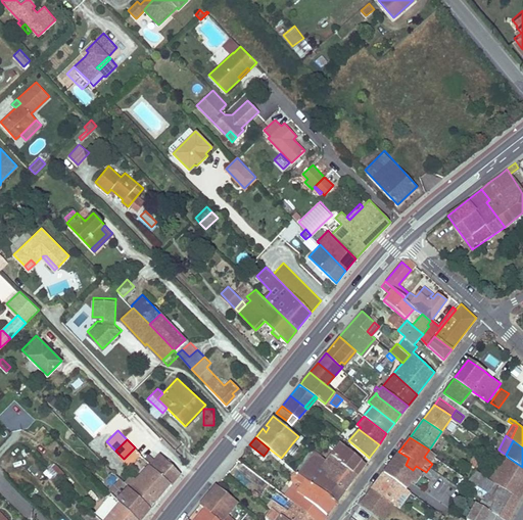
[(365,463),(361,460),(340,441),(331,454),(342,461),(341,463),(355,475),(365,463)]
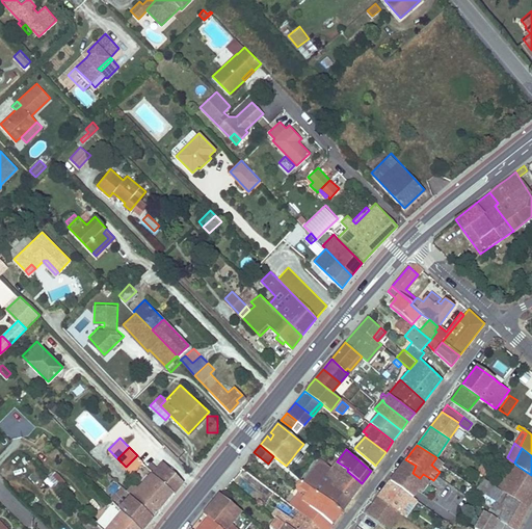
[(297,451),(291,459),(297,464),(303,456),(297,451)]
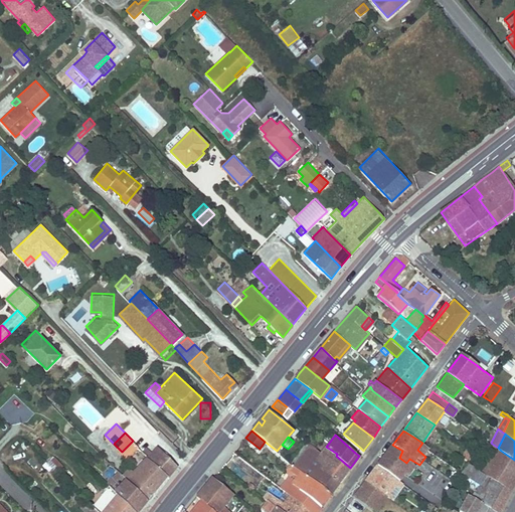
[(138,446),(133,441),(122,452),(127,458),(138,446)]
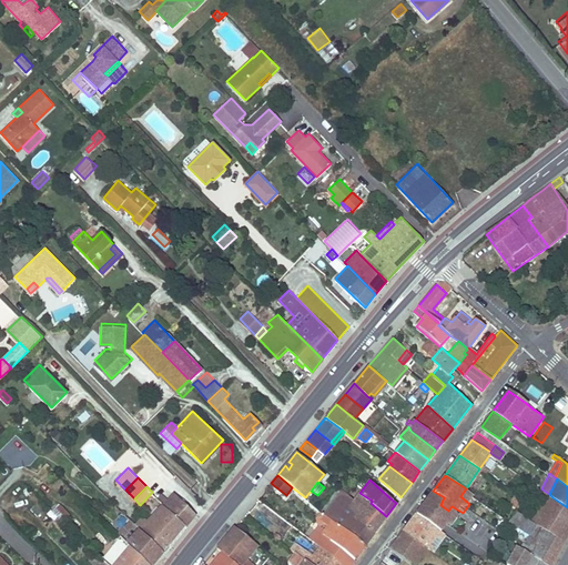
[(343,490),(325,514),(365,545),(374,533),(354,517),(357,514),(348,507),(354,498),(343,490)]
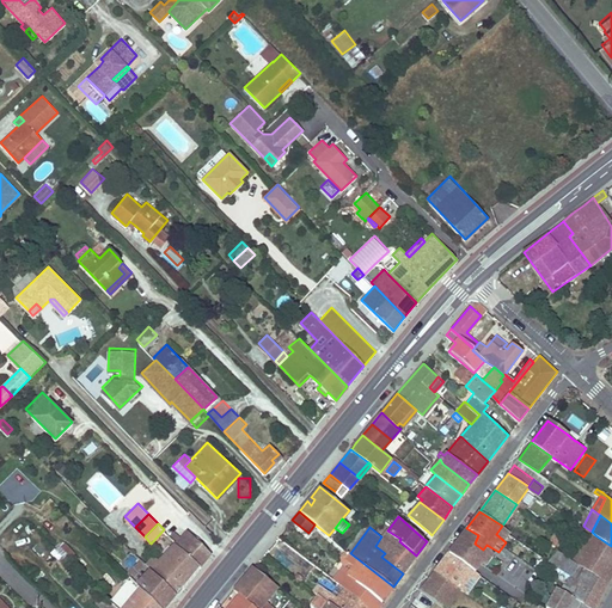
[(473,569),(484,554),(481,552),(483,550),(475,544),(478,535),(466,528),(448,552),(473,569)]
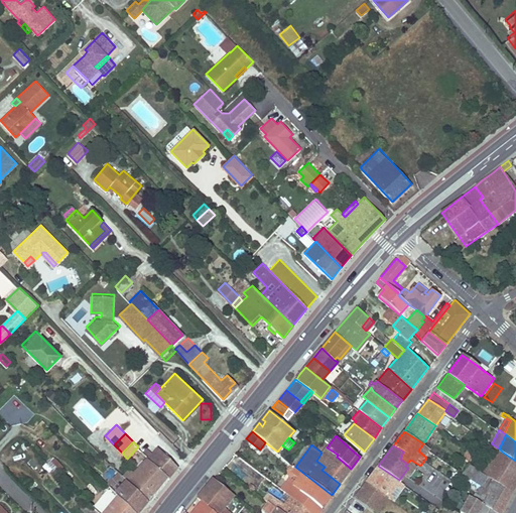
[(338,455),(327,447),(326,446),(321,453),(316,461),(325,467),(321,470),(340,484),(351,469),(337,457),(338,455)]
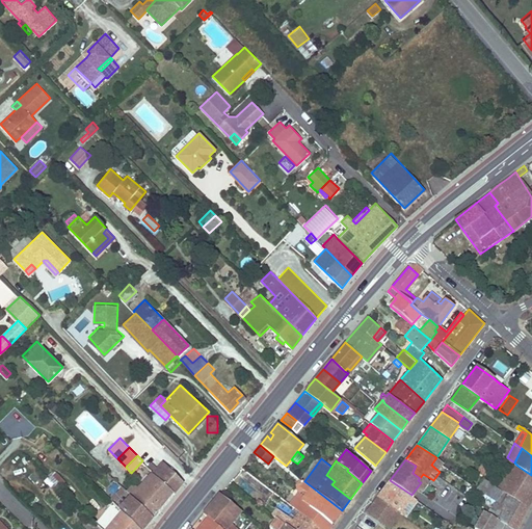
[(182,481),(162,461),(158,467),(152,461),(148,467),(153,472),(152,474),(174,493),(182,481)]
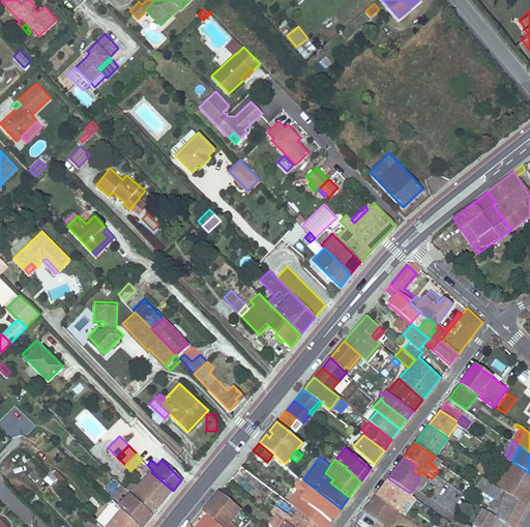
[(480,460),(475,469),(482,473),(488,464),(480,460)]
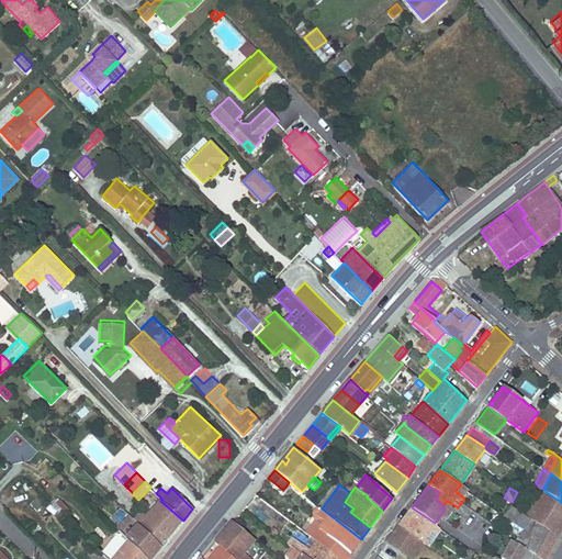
[(534,502),(526,514),(531,517),(558,534),(561,525),(561,502),(547,492),(543,489),(535,503),(534,502)]
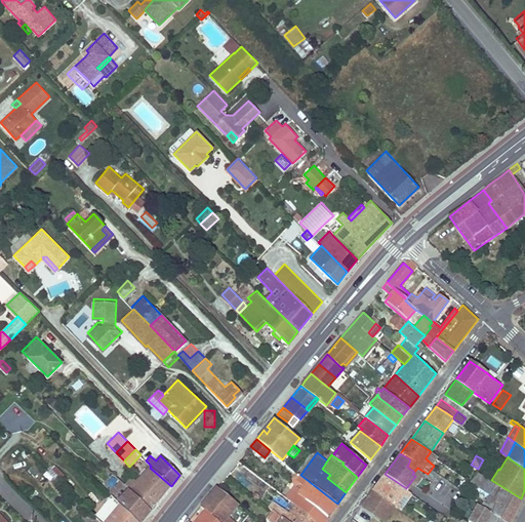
[(61,470),(55,464),(48,471),(54,477),(61,470)]
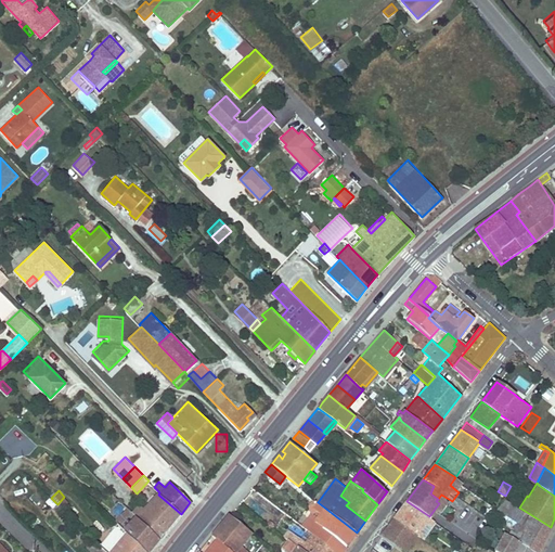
[(142,511),(137,516),(137,517),(136,517),(159,540),(181,514),(158,495),(144,509),(142,511)]
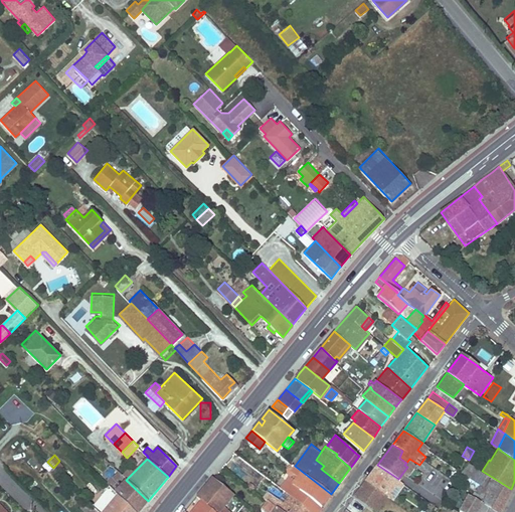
[(406,463),(404,465),(407,467),(414,473),(419,465),(409,459),(406,463)]
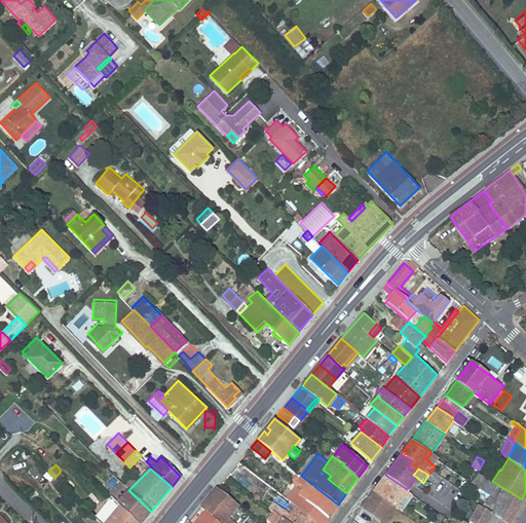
[(64,474),(61,471),(54,478),(58,481),(64,474)]
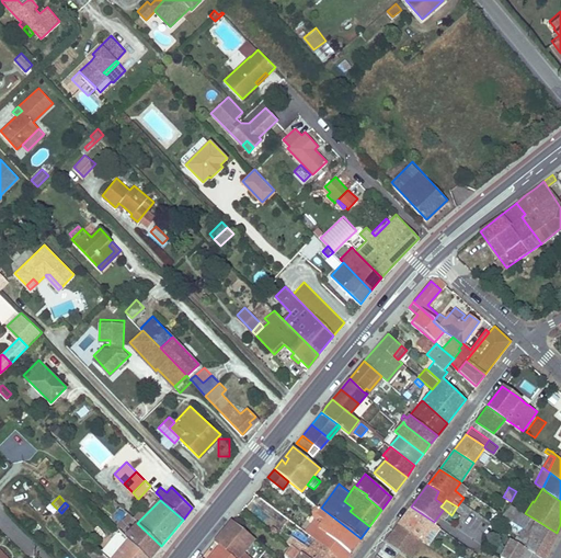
[(508,503),(502,514),(511,519),(523,526),(524,527),(525,524),(530,527),(526,535),(527,535),(525,539),(516,535),(513,541),(544,557),(557,533),(530,516),(529,516),(518,509),(508,503)]
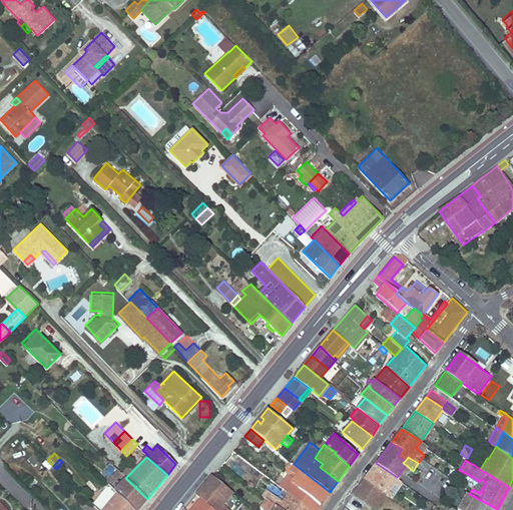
[(292,482),(286,489),(310,509),(316,509),(320,504),(330,492),(294,464),(290,461),(286,467),(286,470),(288,472),(285,477),(292,482)]
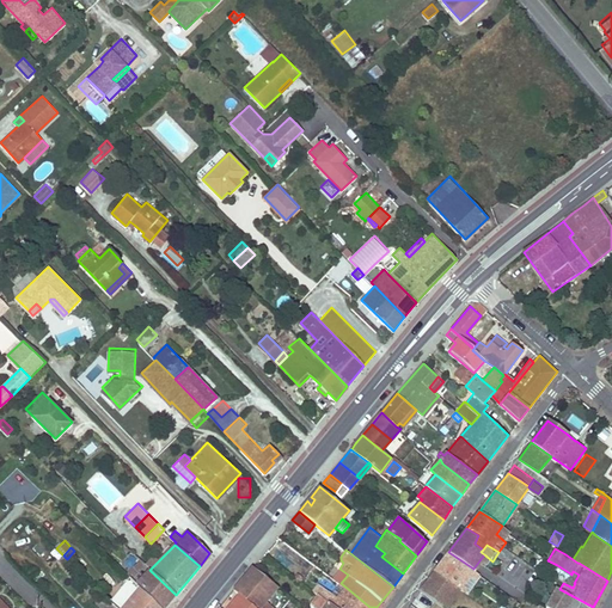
[(448,552),(435,570),(460,587),(464,589),(466,585),(463,583),(470,573),(475,577),(478,572),(473,569),(448,552)]
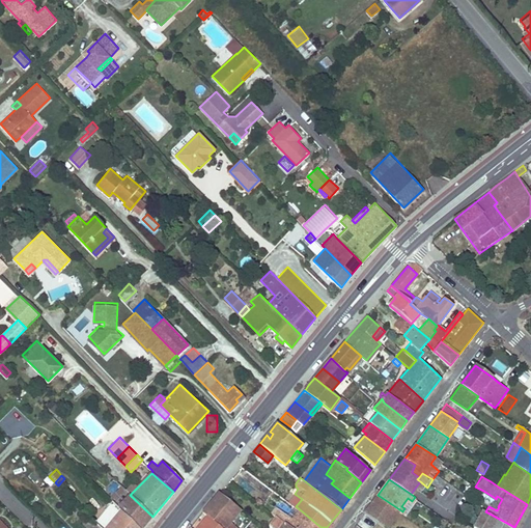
[(136,489),(133,484),(128,490),(131,494),(136,489)]
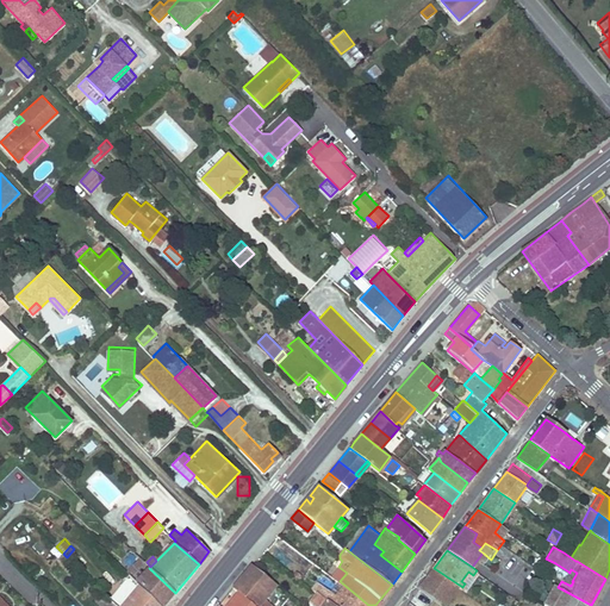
[(147,562),(141,557),(138,560),(143,563),(139,568),(145,573),(137,581),(137,582),(161,605),(165,605),(175,593),(149,568),(150,567),(147,562)]
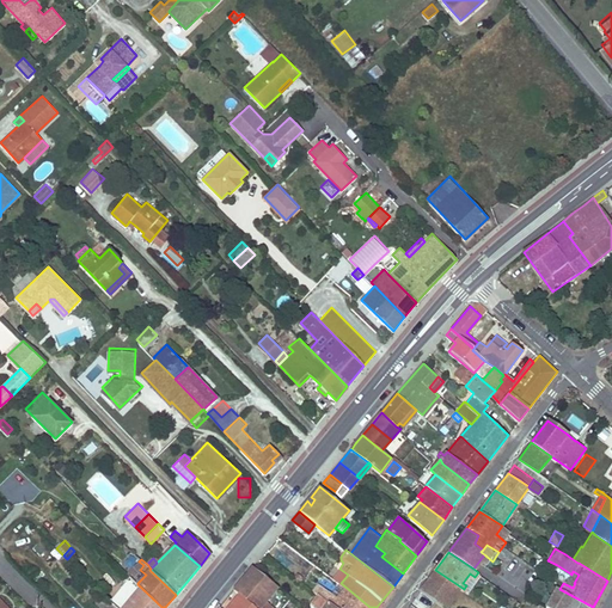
[(545,565),(542,569),(551,573),(557,565),(548,560),(545,565)]
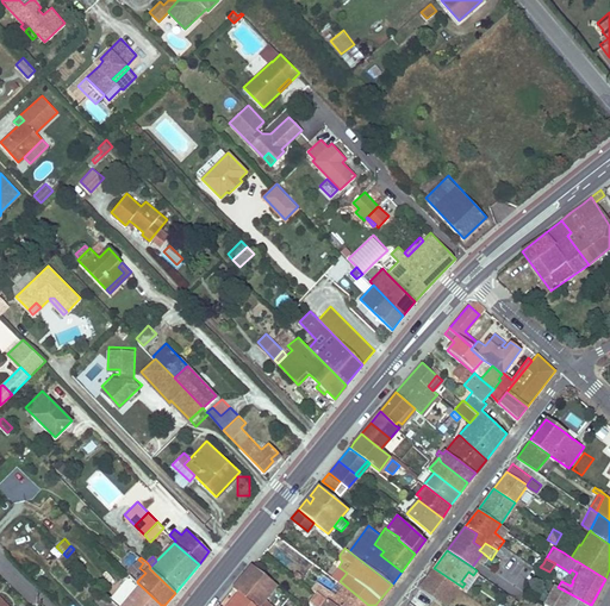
[(244,573),(232,587),(238,592),(254,605),(269,605),(272,604),(265,597),(277,583),(251,564),(244,573)]
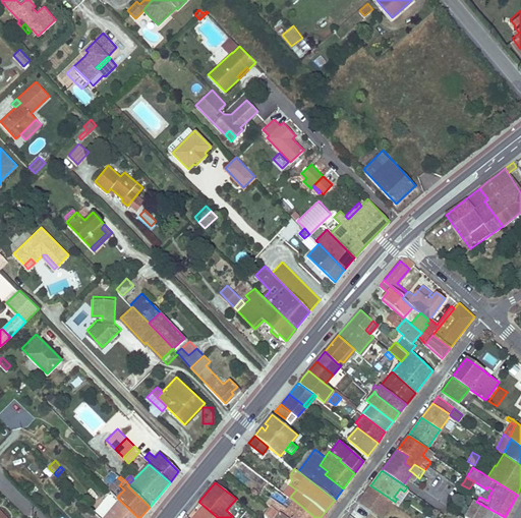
[(290,497),(296,490),(289,484),(283,492),(288,496),(290,497)]
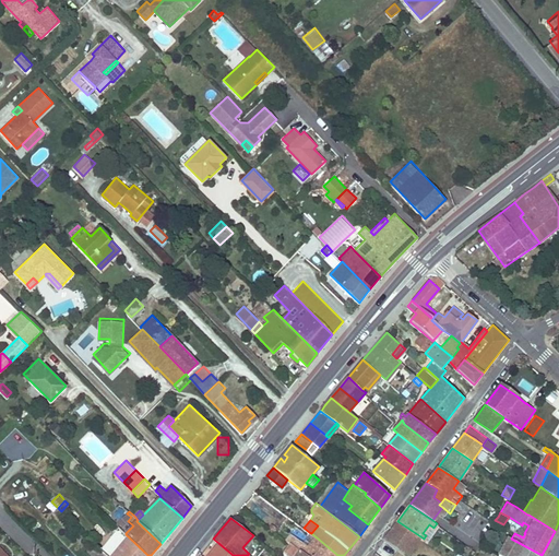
[(397,521),(384,539),(397,548),(407,555),(420,536),(397,521)]
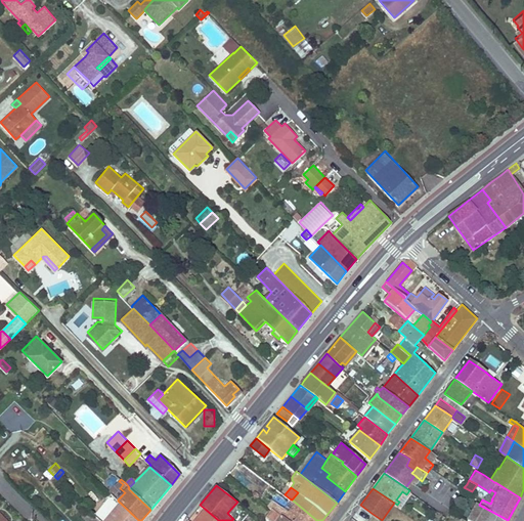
[(488,491),(482,500),(490,504),(492,500),(491,500),(495,492),(490,489),(489,492),(488,491)]
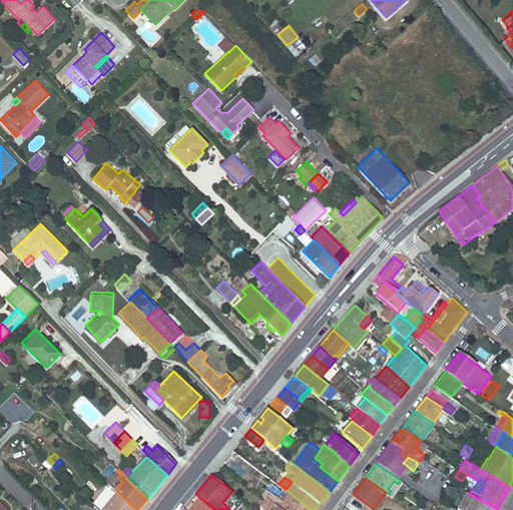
[(110,486),(94,506),(98,509),(135,509),(115,490),(110,486)]
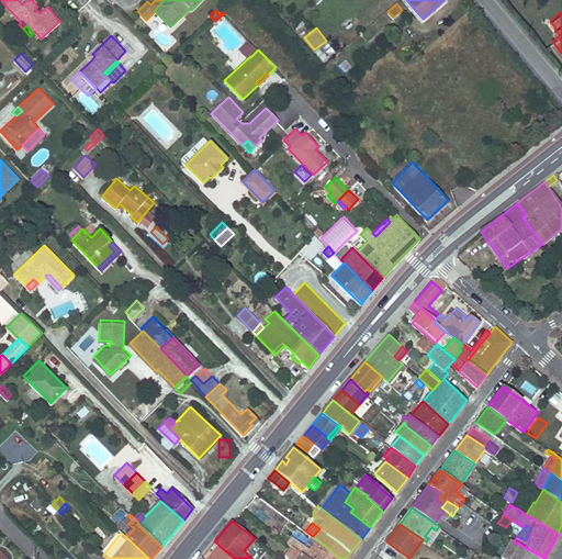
[(292,534),(287,541),(291,545),(308,558),(339,558),(313,536),(311,535),(304,544),(292,534)]
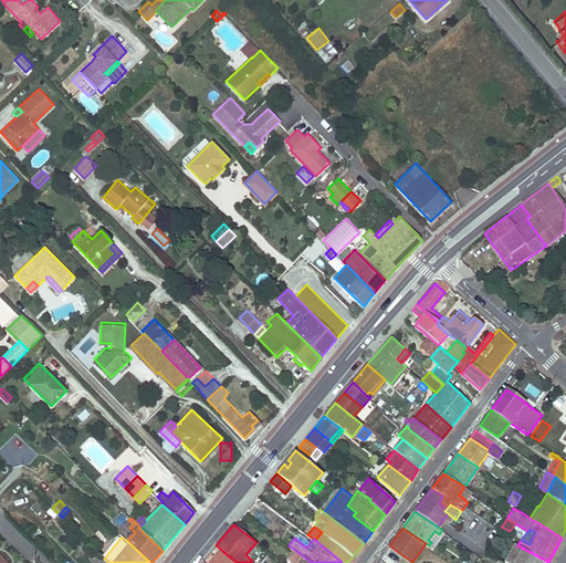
[(548,562),(517,545),(515,543),(504,562),(506,562),(548,562)]
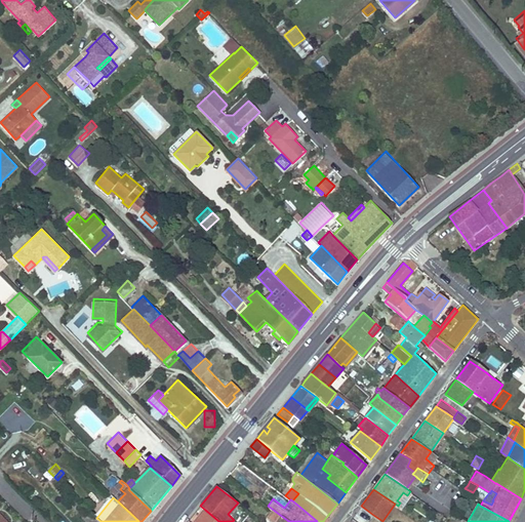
[(218,521),(205,510),(200,506),(188,521),(189,521),(218,521)]
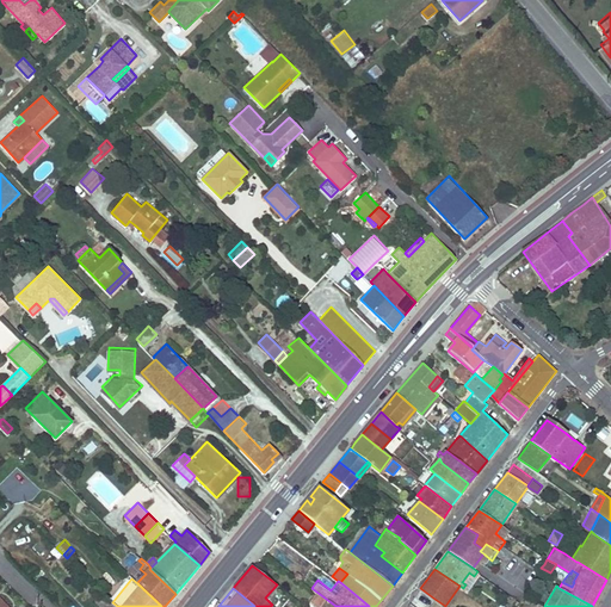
[(335,606),(316,592),(310,599),(320,606),(335,606)]
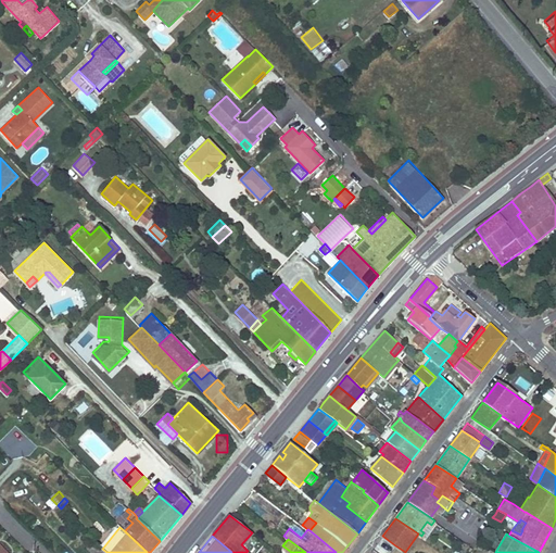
[(106,552),(102,549),(93,541),(92,542),(87,547),(93,552),(106,552)]
